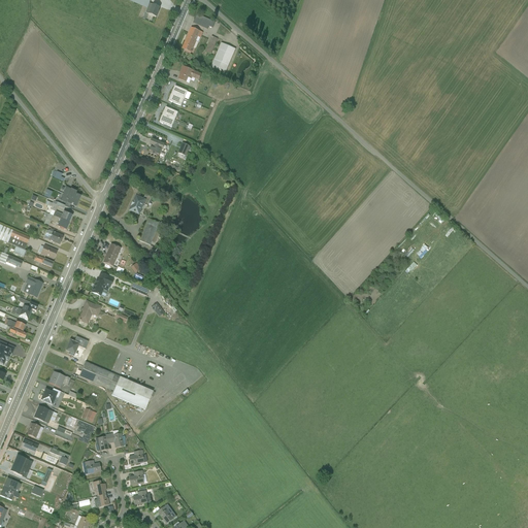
[(145,13),(157,18),(161,8),(151,3),(152,0),(129,0),(129,1),(146,9),(145,13)]
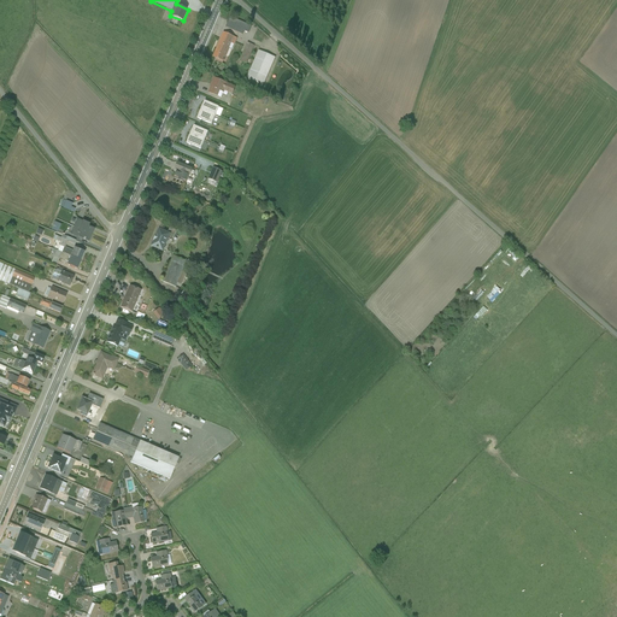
[(233,29),(256,35),(259,24),(236,18),(233,29)]
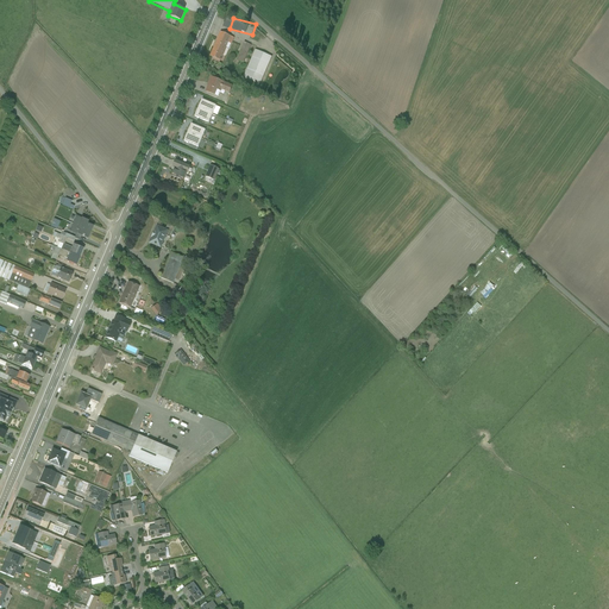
[(232,37),(220,32),(211,56),(223,62),(232,37)]
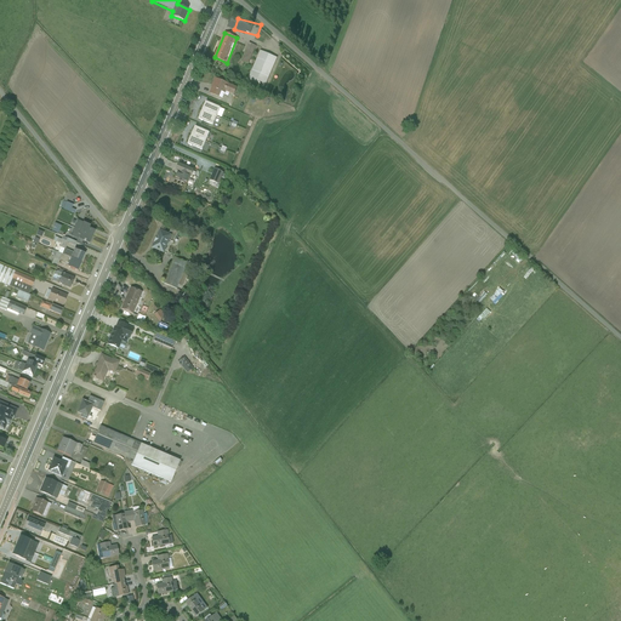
[(257,63),(262,45),(255,43),(250,62),(257,63)]
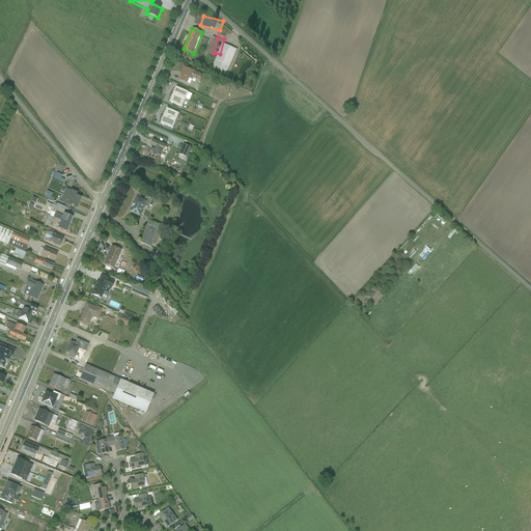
[(228,43),(219,67),(233,74),(244,48),(228,43)]
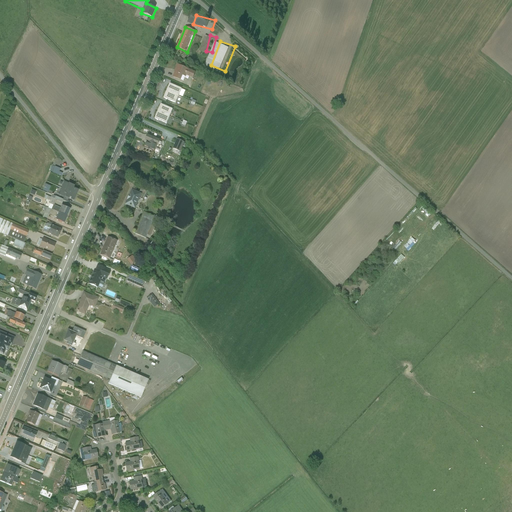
[(193,79),(196,73),(177,64),(172,77),(181,81),(184,75),(193,79)]
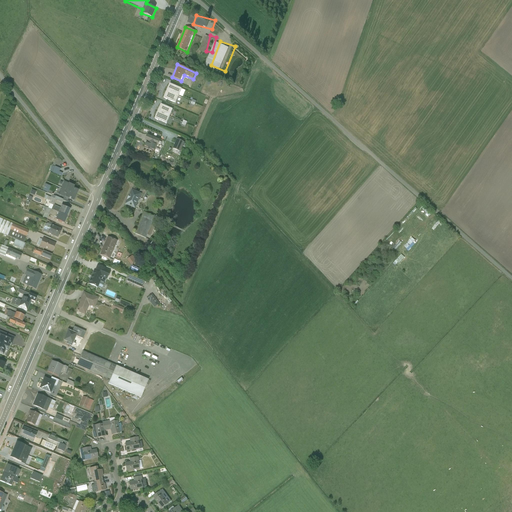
[(167,92),(178,97),(182,90),(170,85),(167,92)]
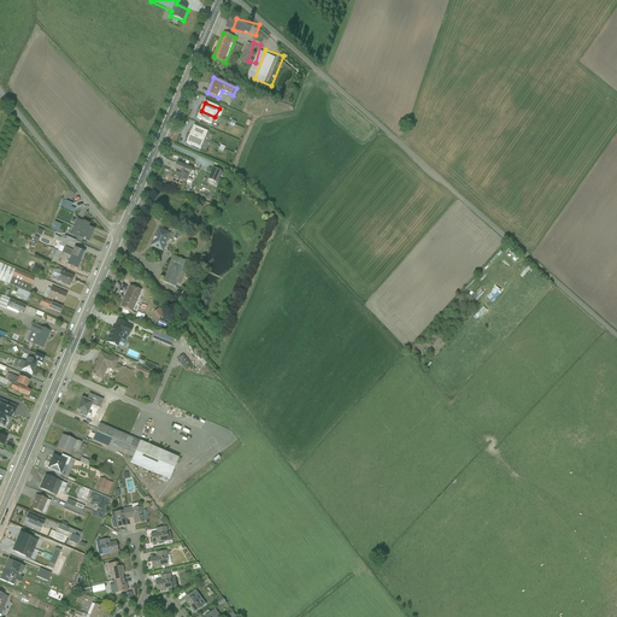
[(201,111),(198,119),(211,125),(215,117),(201,111)]
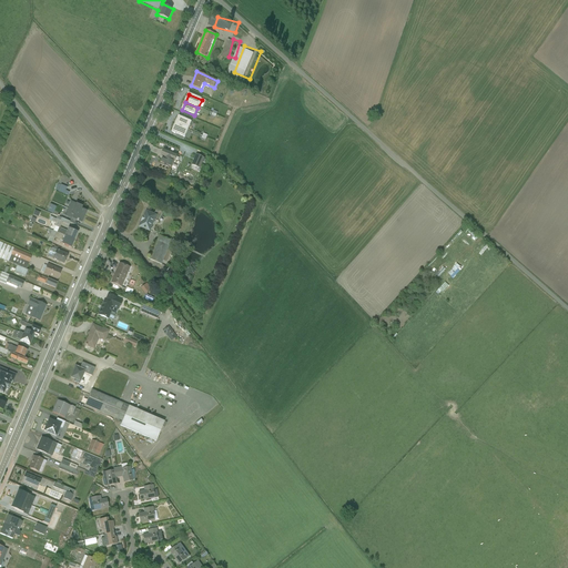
[(179,117),(175,124),(189,130),(192,122),(179,117)]
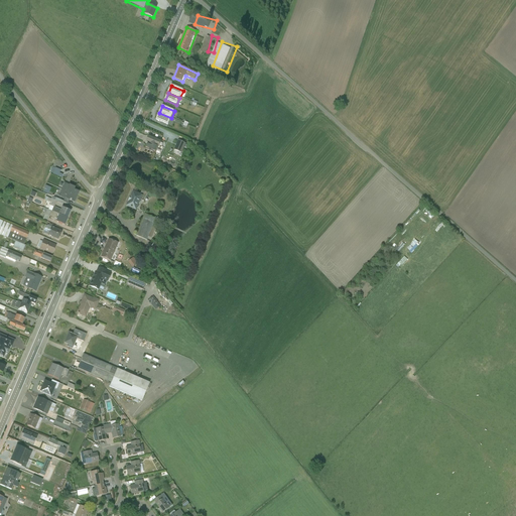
[(159,113),(156,120),(168,126),(171,118),(159,113)]
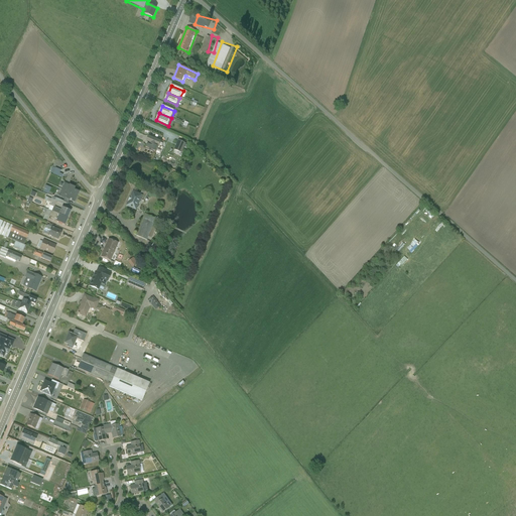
[(156,154),(162,141),(148,136),(146,141),(148,142),(145,149),(156,154)]
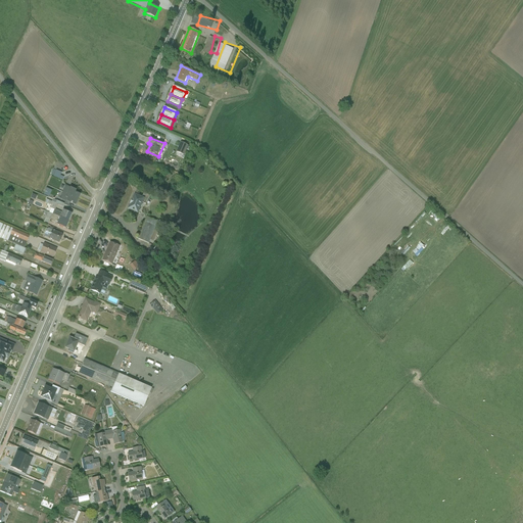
[(189,157),(195,144),(187,141),(181,153),(189,157)]
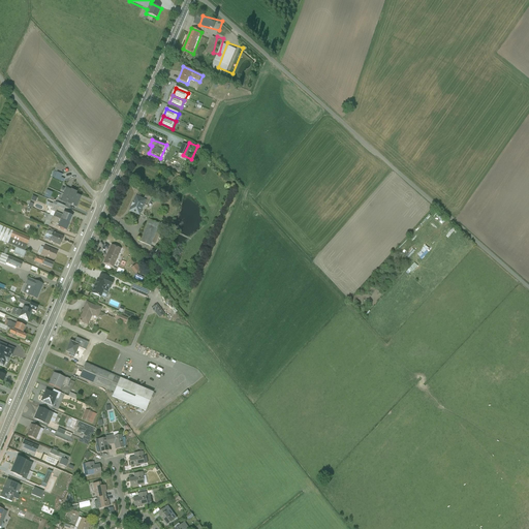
[(63,172),(60,179),(69,182),(71,178),(67,177),(69,174),(63,172)]
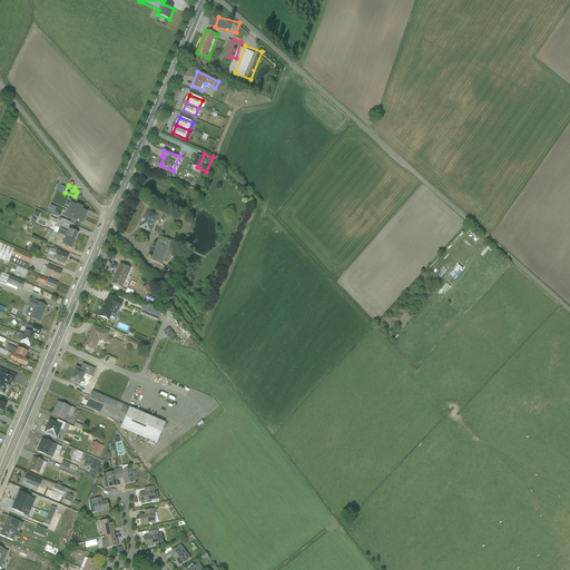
[(65,217),(82,224),(87,213),(81,209),(82,207),(71,203),(65,217)]
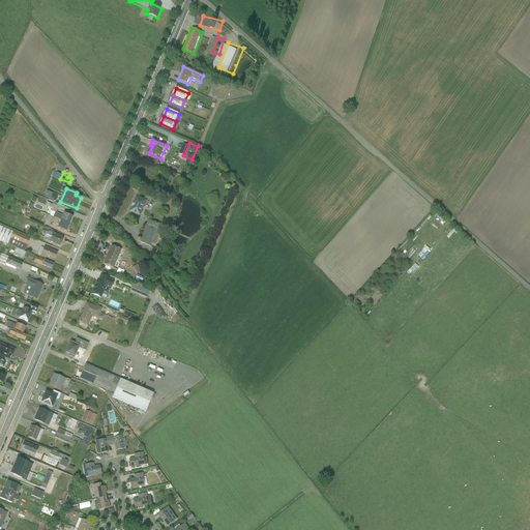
[(129,213),(140,217),(145,206),(148,207),(152,198),(147,195),(144,201),(137,197),(129,213)]
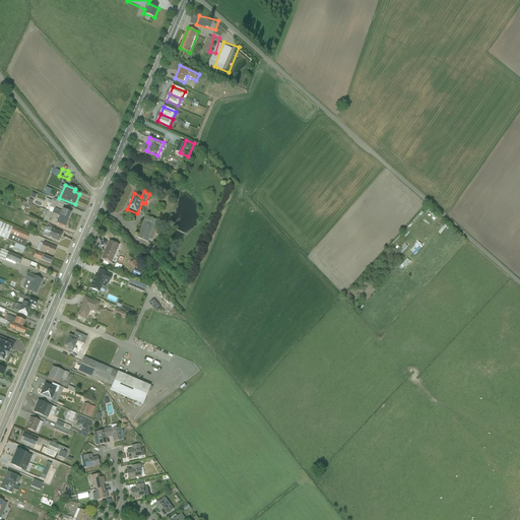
[(54,208),(52,213),(69,220),(72,213),(63,209),(62,211),(54,208)]
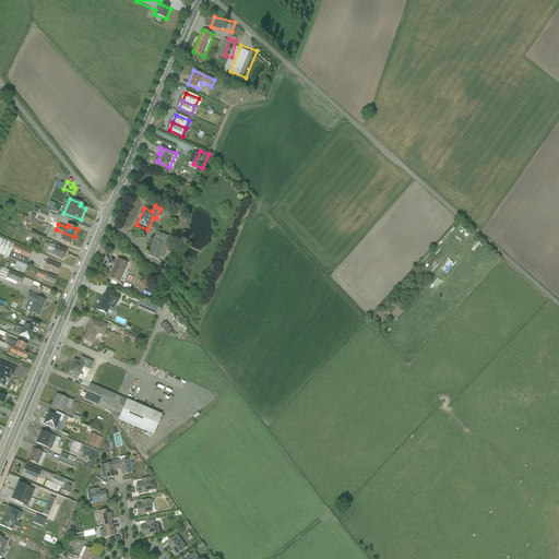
[(60,240),(71,245),(74,237),(56,229),(54,235),(61,238),(60,240)]
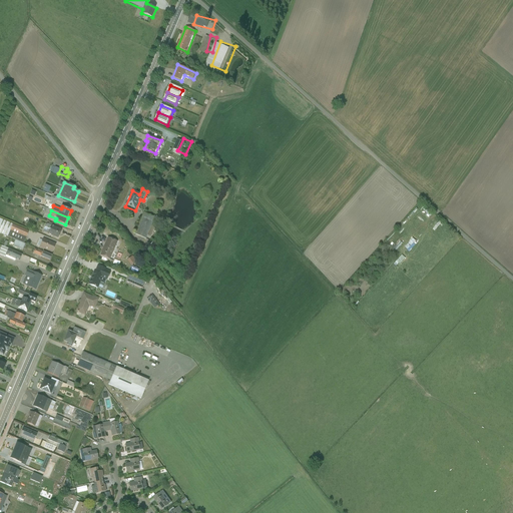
[(149,211),(142,233),(155,237),(162,215),(149,211)]
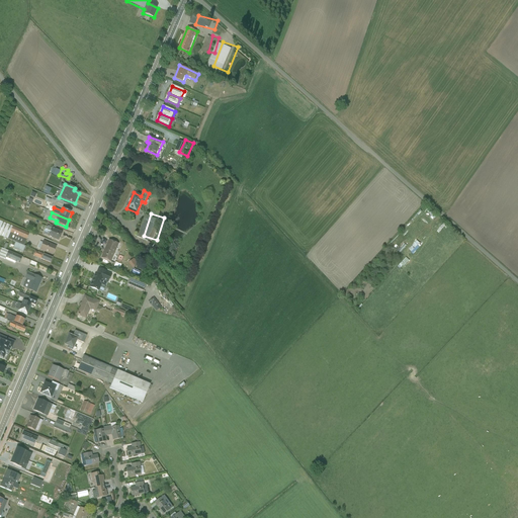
[(28,252),(35,232),(0,220),(0,233),(21,240),(18,248),(28,252)]
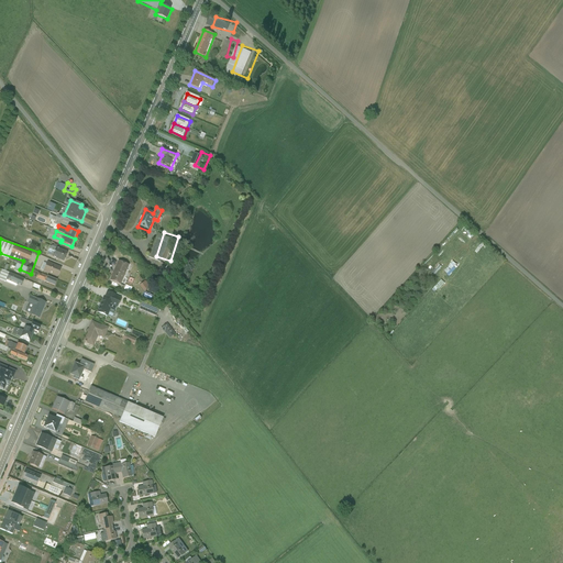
[(489,242),(479,251),(483,253),(492,245),(489,242)]
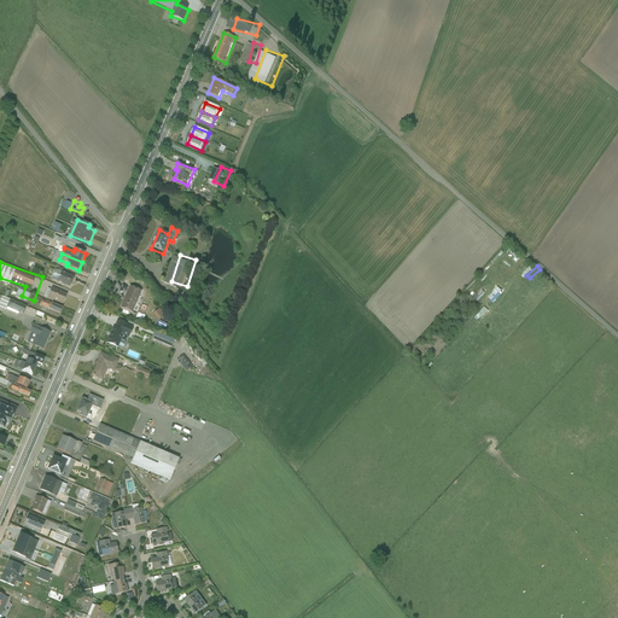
[(51,280),(70,287),(74,278),(56,269),(51,280)]
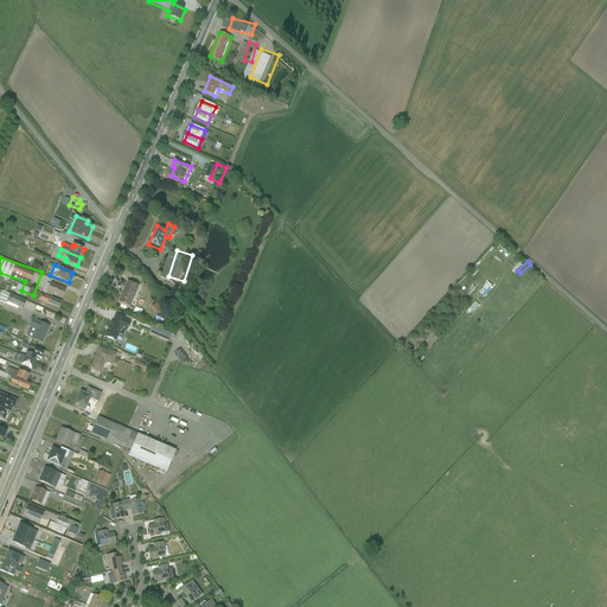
[(131,308),(139,287),(127,281),(119,302),(131,308)]
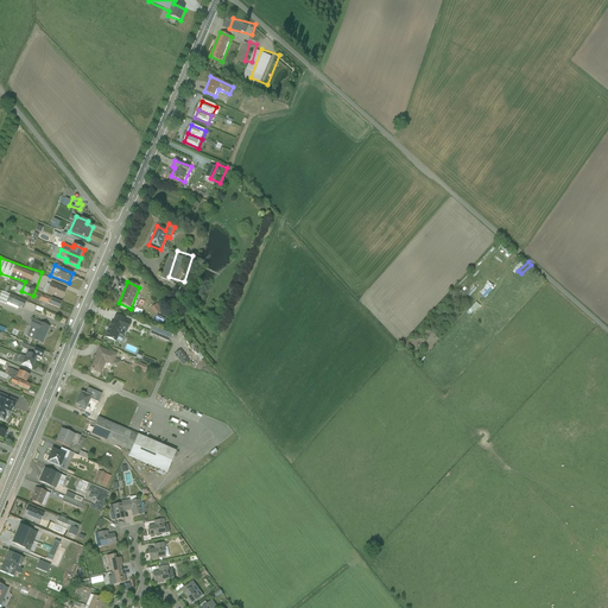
[(477,282),(468,289),(475,297),(483,289),(477,282)]
